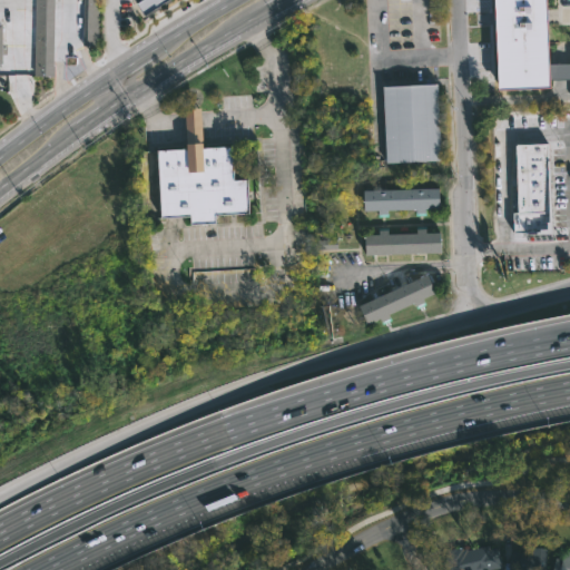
[(50,76),(32,76),(32,0),(51,0),(52,76),(50,76)]
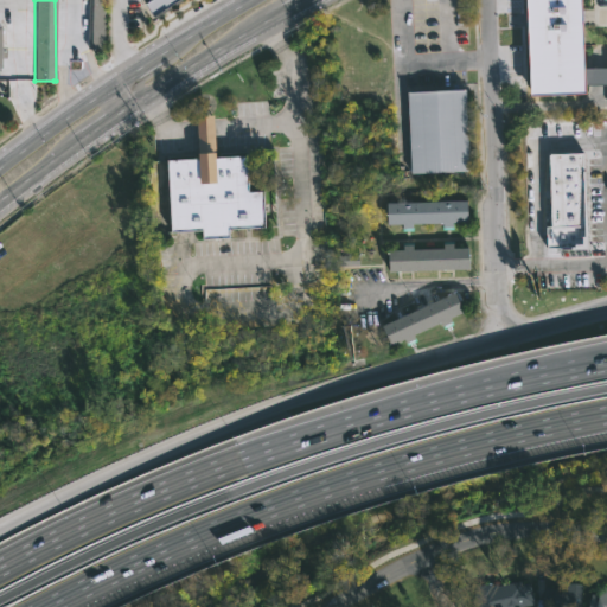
[(103,0),(103,48),(87,48),(87,0),(103,0)]
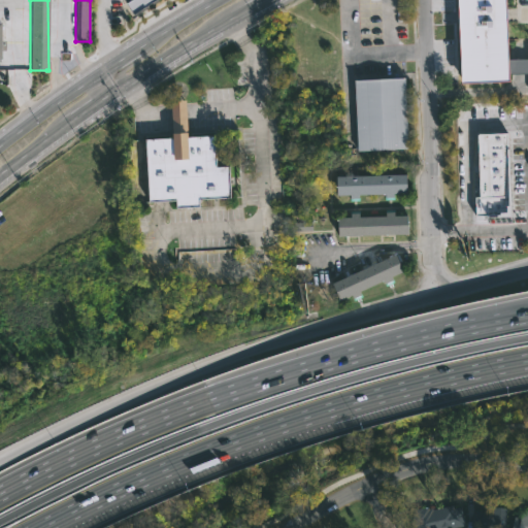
[(157,0),(133,15),(125,3),(131,0),(157,0)]
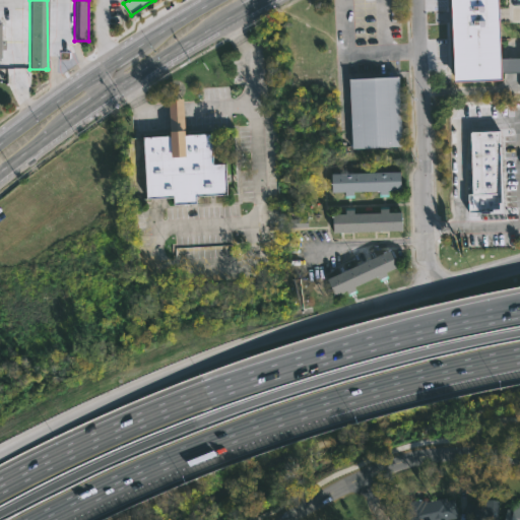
[(499,59),(519,58),(519,39),(519,73),(507,73),(507,77),(455,79),(455,75),(452,75),(451,54),(439,55),(439,45),(450,45),(447,0),(496,0),(497,5),(498,21),(499,59)]
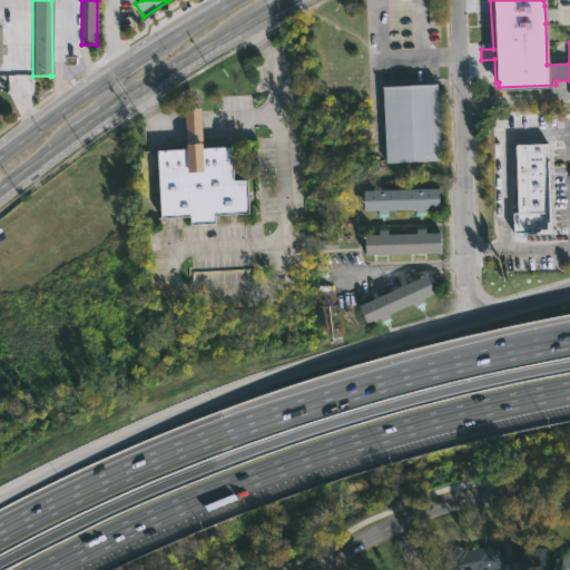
[(440,159),(384,161),(381,85),(436,82),(440,159)]
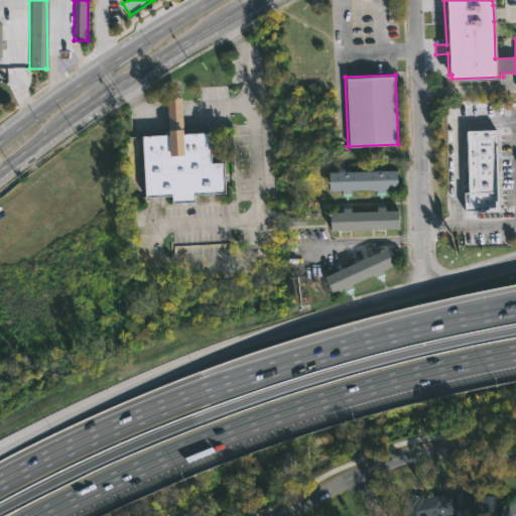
[(180,100),(181,128),(184,128),(184,132),(210,130),(212,161),(224,161),(226,192),(195,195),(195,201),(172,203),(171,196),(146,197),(142,134),(166,133),(164,98),(180,97),(180,100)]
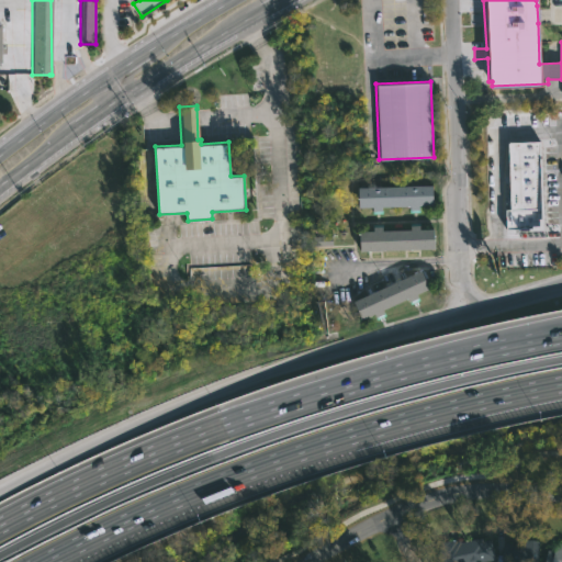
[(534,124),(503,124),(503,111),(534,111),(534,124)]
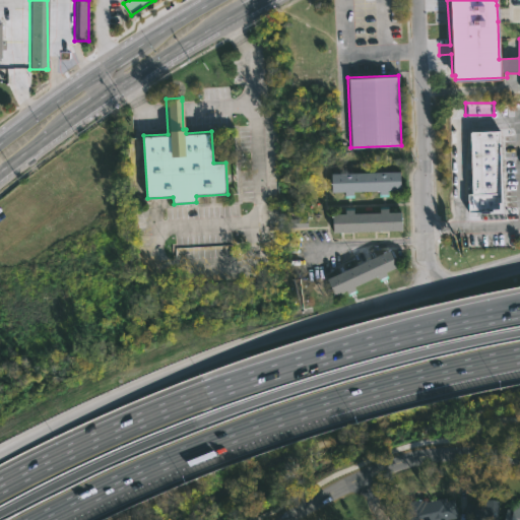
[(489,211),(489,213),(480,213),(480,211),(467,211),(467,193),(471,193),(470,131),(500,130),(501,211),(489,211)]
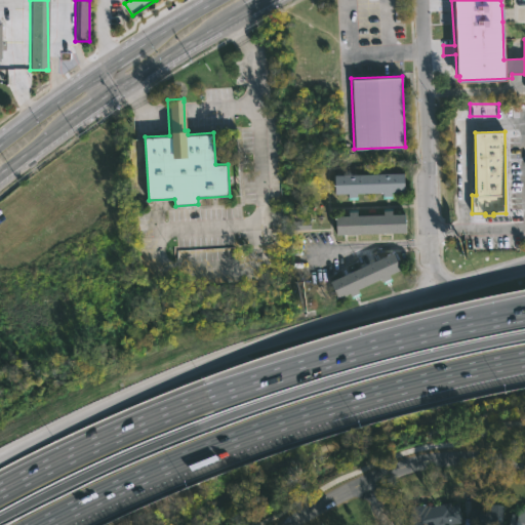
[(389,192),(389,195),(388,195),(388,198),(377,198),(377,192),(353,193),(353,199),(344,199),(344,193),(331,194),(331,174),(402,173),(402,191),(389,192)]
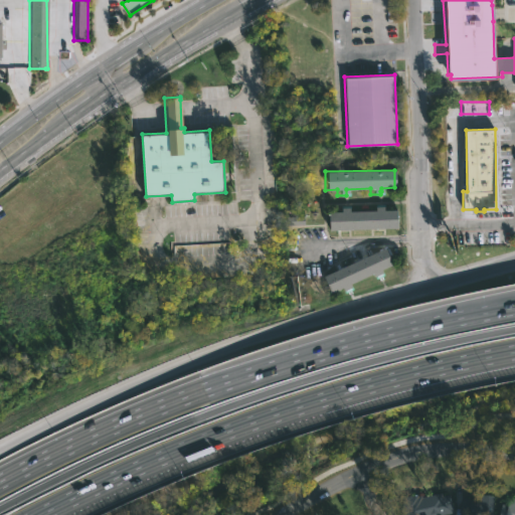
[(382,206),(382,210),(396,209),(397,227),(328,229),(327,211),(338,211),(338,207),(347,207),(347,211),(373,210),(373,206),(382,206)]
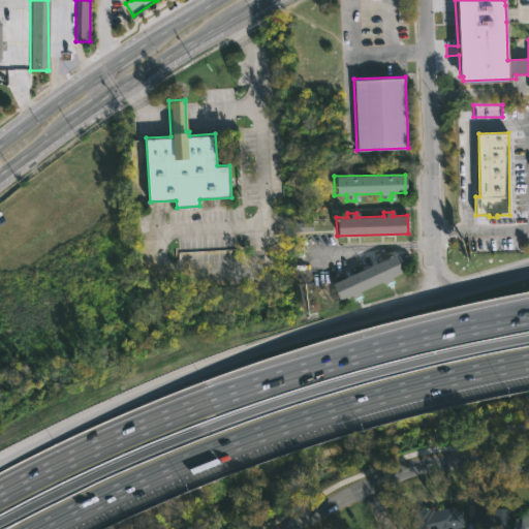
[(395,277),(397,280),(391,283),(390,280),(364,291),(366,294),(359,298),(356,294),(345,301),(337,283),(401,253),(408,271),(395,277)]
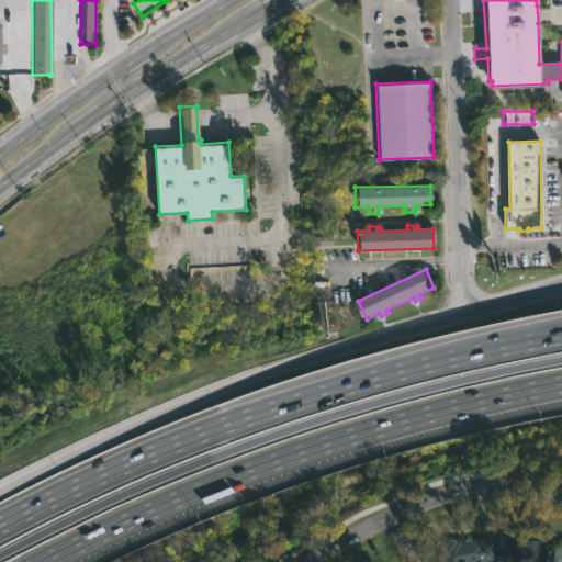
[(492,537),(497,559),(483,561),(442,561),(439,548),(442,547),(444,543),(457,540),(458,541),(461,540),(462,542),(492,537)]
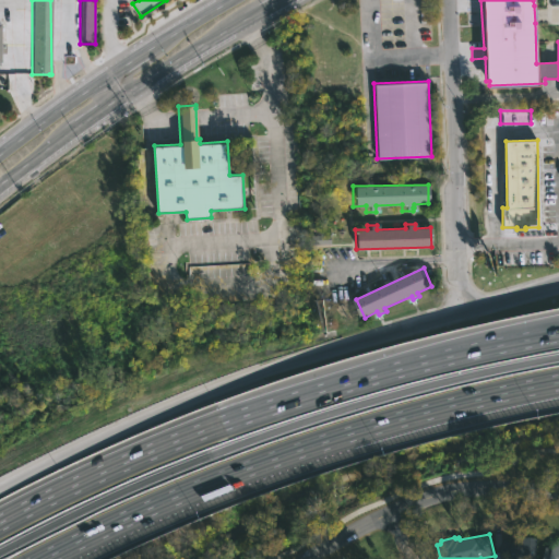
[(538,538),(536,558),(501,558),(502,542),(518,543),(519,536),(538,538)]
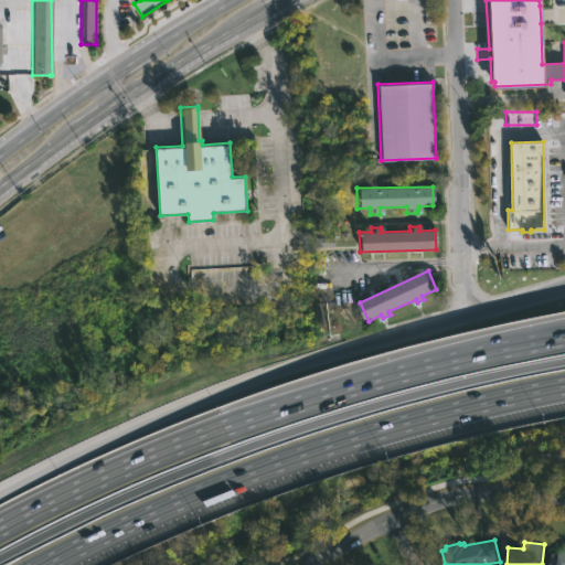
[(564,564),(552,564),(555,545),(564,546),(564,564)]
